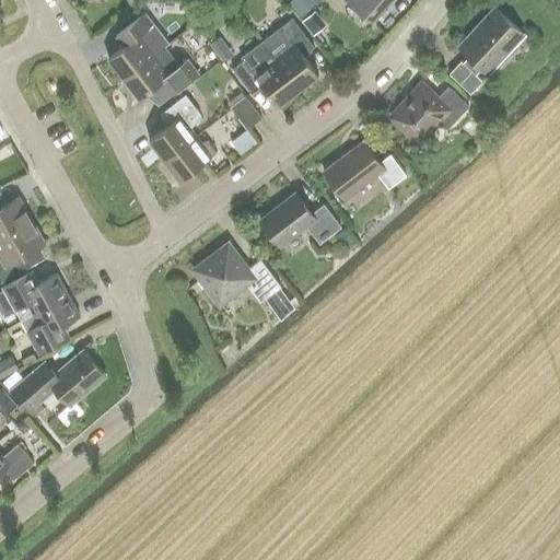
[(318,2),(316,0),(300,0),(291,9),(302,20),(318,2)]
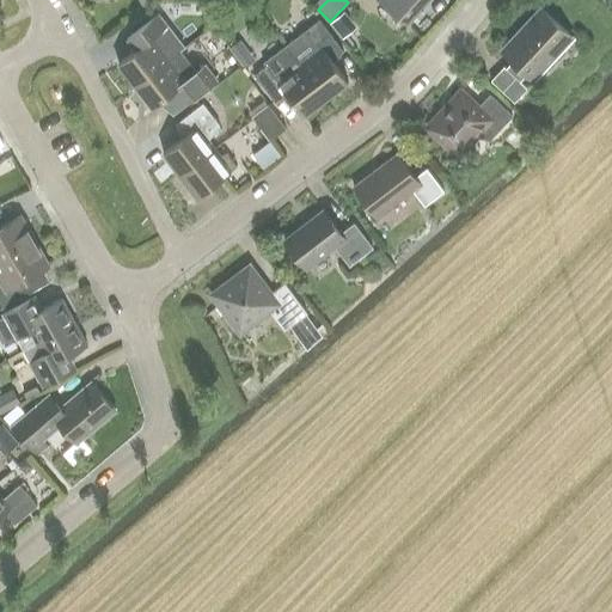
[(379,0),(411,29),(412,28),(409,24),(429,0),(379,0)]
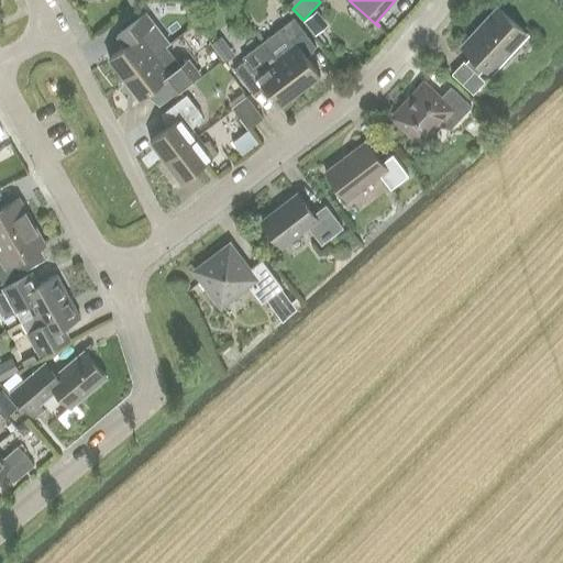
[(116,21),(119,26),(136,13),(133,8),(116,21)]
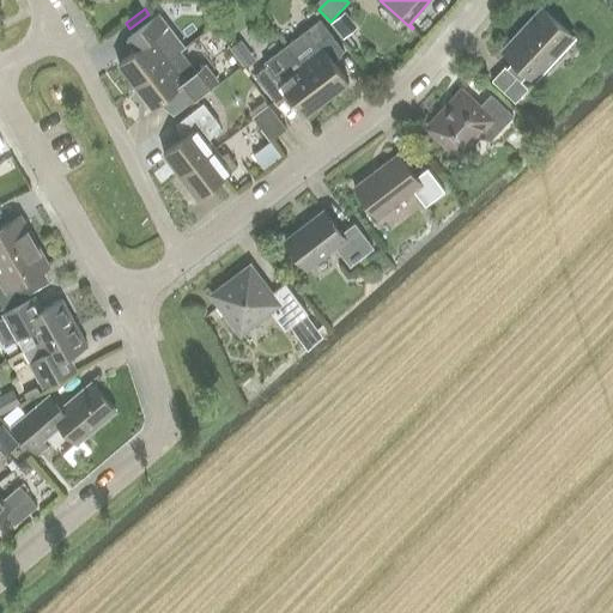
[(533,79),(572,37),(544,10),(503,52),(514,61),(507,68),(505,67),(492,80),(515,103),(528,89),(521,82),(528,74),(533,79)]
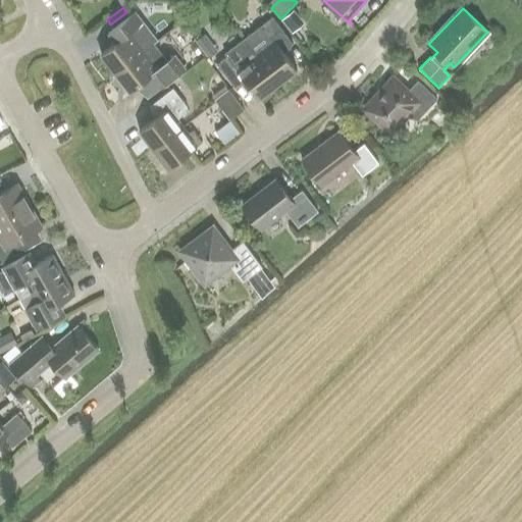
[(115,72),(145,50),(154,43),(157,41),(135,11),(111,30),(119,40),(101,54),(115,72)]
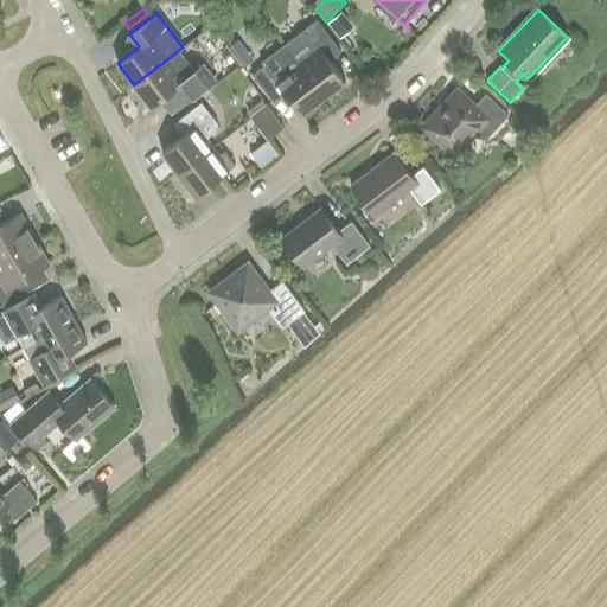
[(340,39),(351,31),(339,16),(328,24),(340,39)]
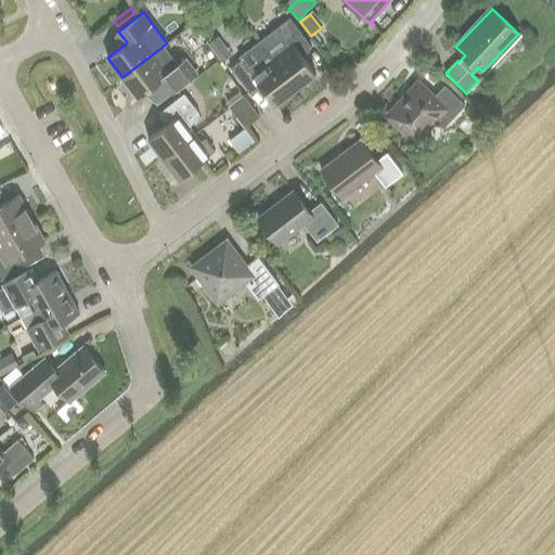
[(279,27),(259,41),(295,89),(315,74),(301,54),(311,47),(289,17),(278,27),(279,27)]
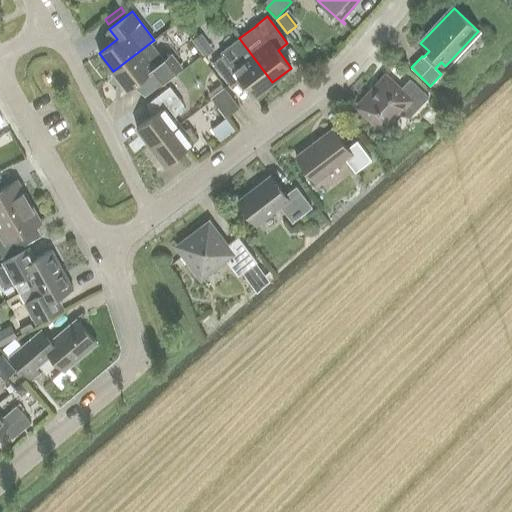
[(204,57),(213,50),(201,33),(191,40),(204,57)]
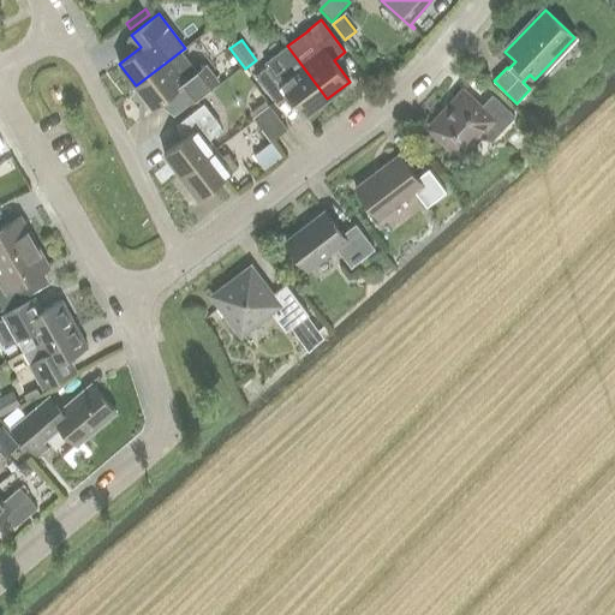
[(327,99),(287,46),(264,64),(267,67),(256,76),(276,103),(288,95),(305,117),(327,99)]
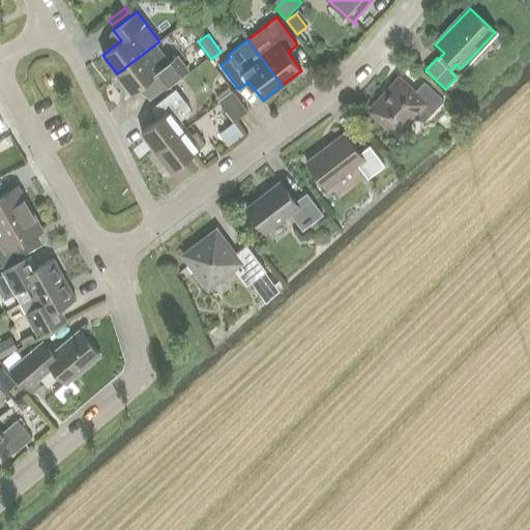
[(156,43),(147,51),(117,74),(131,93),(152,78),(160,89),(186,68),(177,57),(171,62),(156,43)]
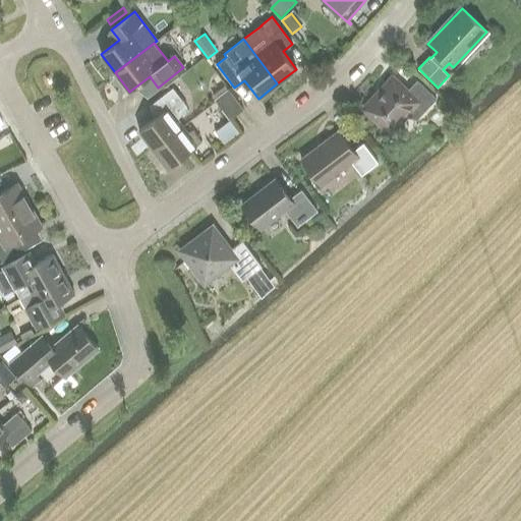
[(437,99),(417,80),(409,89),(392,73),(359,108),(390,137),(408,117),(416,119),(437,99)]
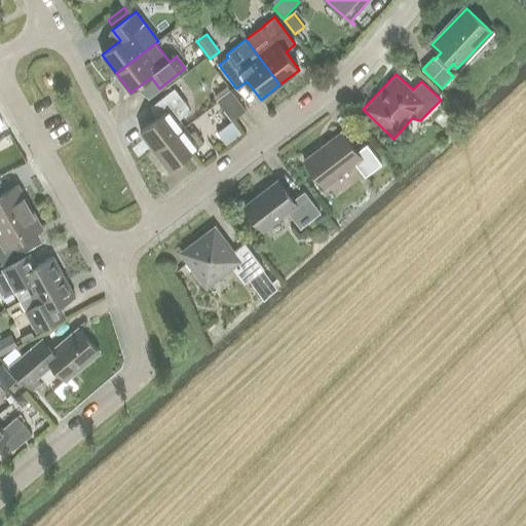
[(154,150),(184,126),(179,120),(183,116),(189,108),(175,89),(150,107),(158,117),(140,132),(153,149),(154,150)]
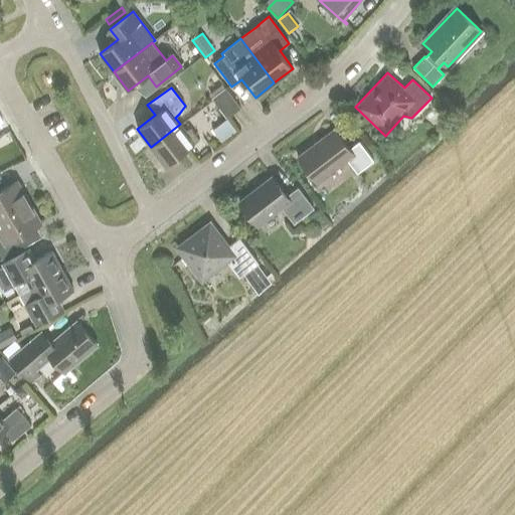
[(225,88),(211,99),(227,119),(240,109),(225,88)]
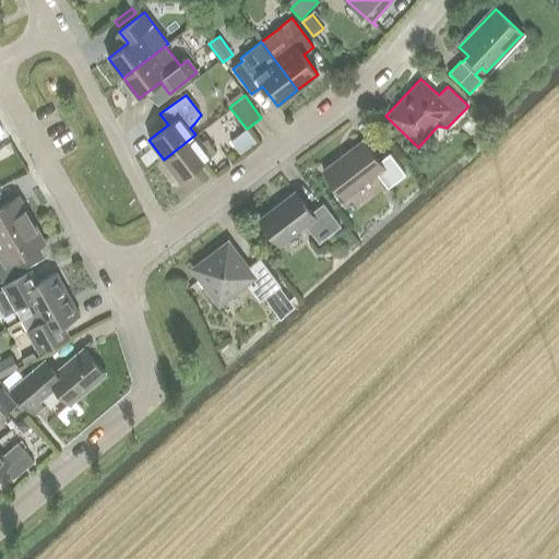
[(195,134),(164,159),(180,180),(216,152),(207,140),(201,142),(195,134)]
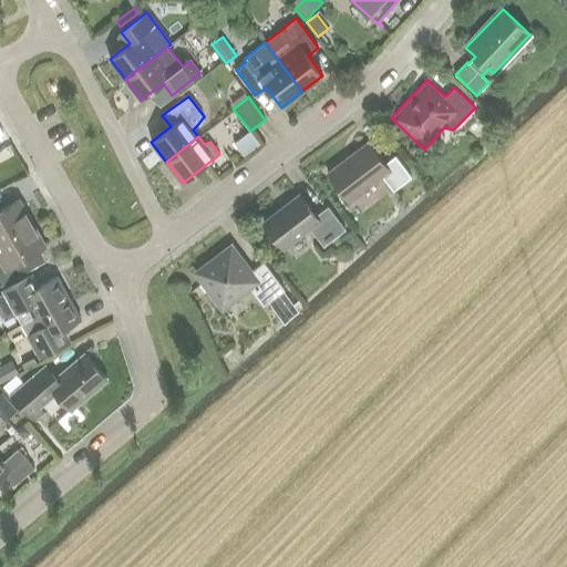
[(384,165),(381,161),(368,143),(328,174),(350,202),(382,177),(393,192),(411,177),(395,156),(384,165)]
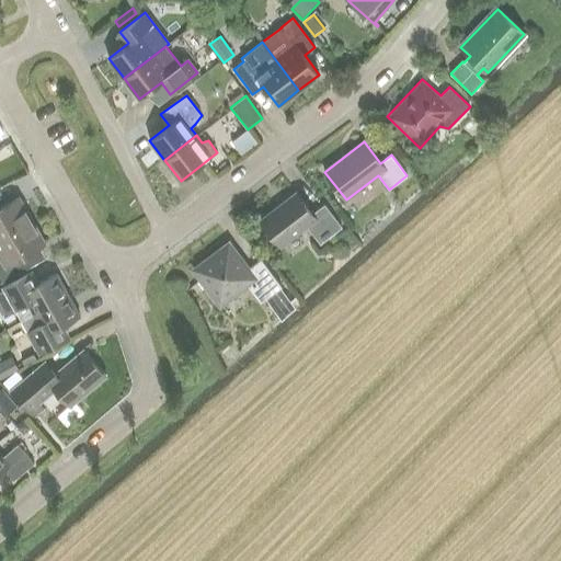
[(312,214),(296,193),(261,220),(281,247),(307,227),(320,243),(342,227),(324,205),(312,214)]
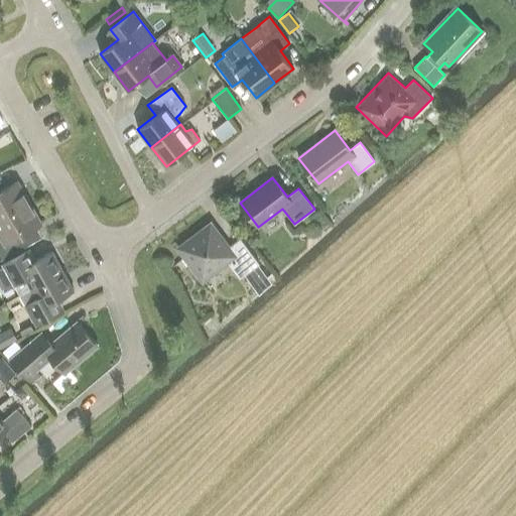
[(0,220),(28,204),(16,182),(0,191),(0,220)]
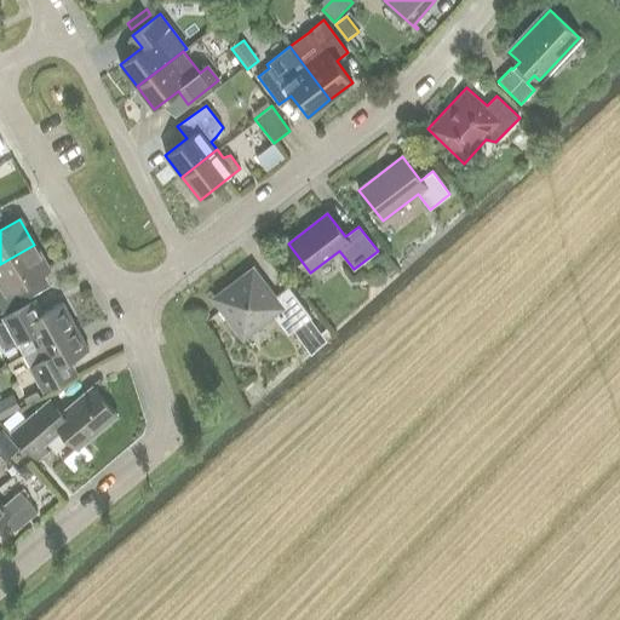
[(34,245),(0,264),(0,282),(0,285),(0,283),(0,310),(1,314),(34,296),(27,282),(49,270),(34,245)]
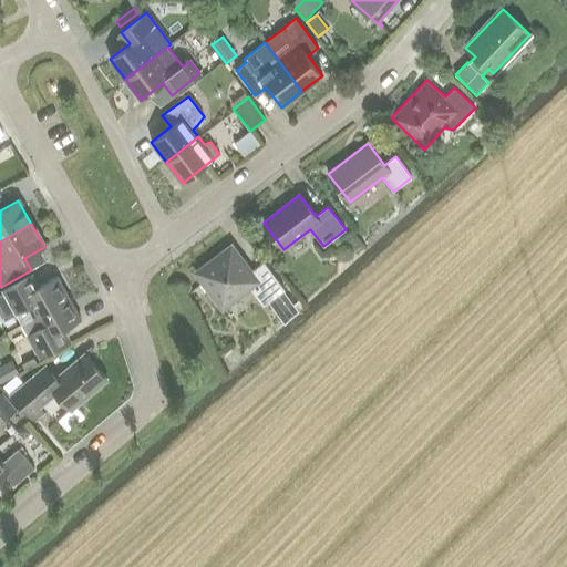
[(251,272),(232,246),(196,274),(210,292),(207,295),(217,308),(220,306),(223,309),(249,288),(264,307),(268,303),(284,291),(285,290),(264,263),(251,272)]
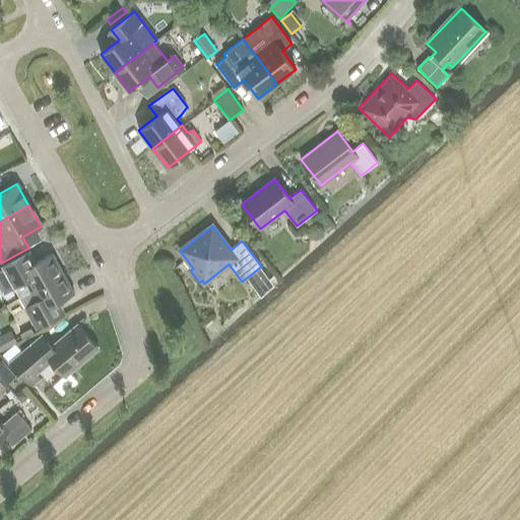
[(23,255),(2,267),(3,269),(13,287),(18,297),(19,299),(63,273),(52,254),(36,263),(29,252),(23,255)]
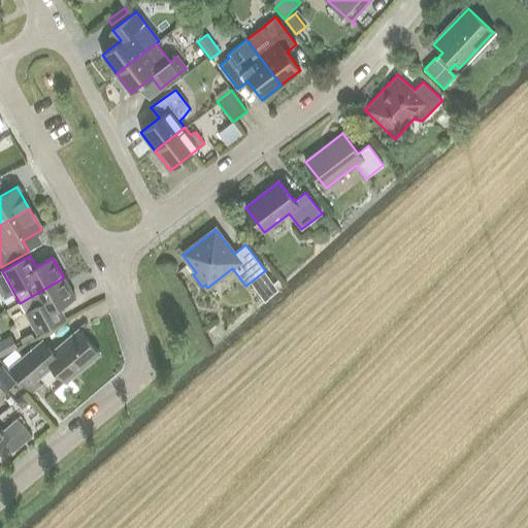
[(260,296),(274,286),(264,271),(250,283),(260,296)]
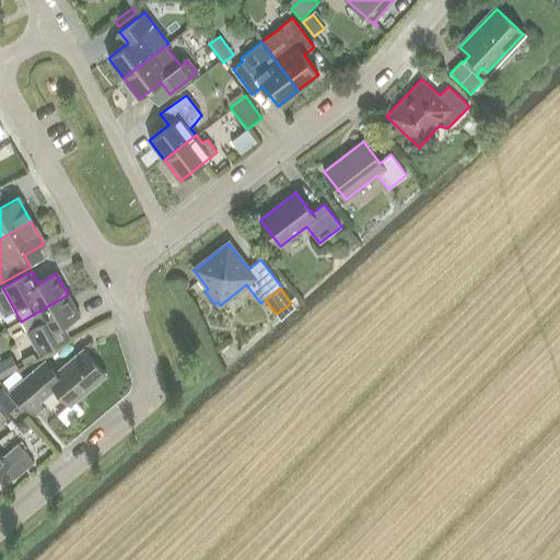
[(68,294),(21,322),(39,354),(70,337),(63,325),(80,316),(68,294)]
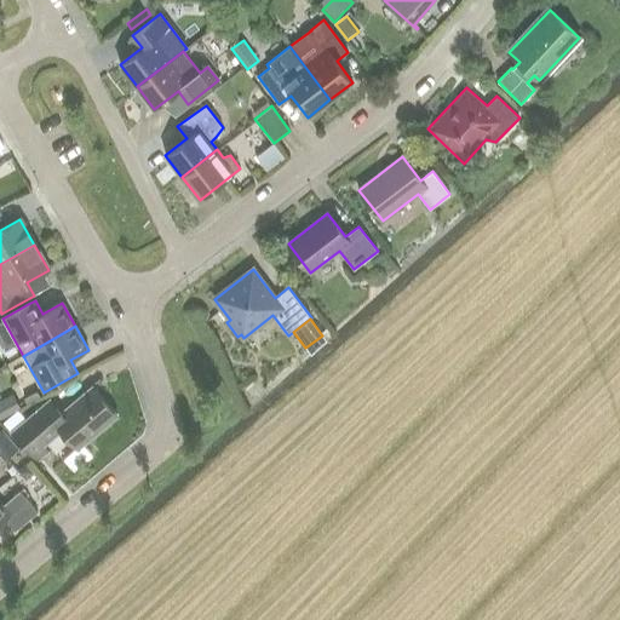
[(42,447),(61,431),(78,451),(118,415),(93,386),(75,402),(76,403),(63,415),(50,401),(27,420),(12,434),(38,464),(49,454),(42,447)]
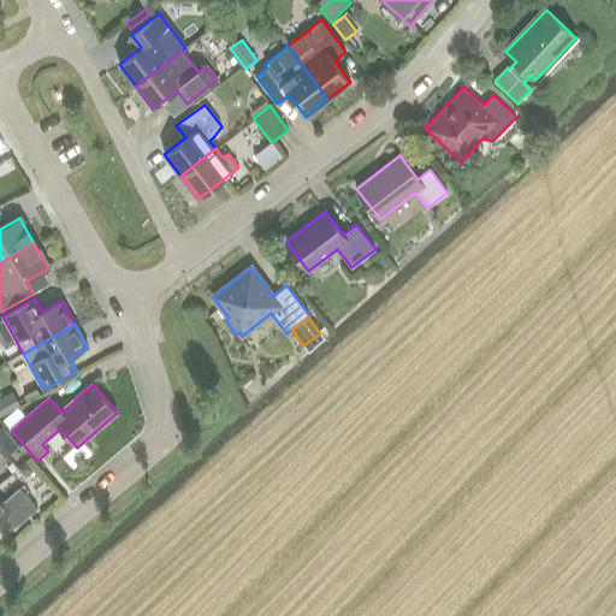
[(17,408),(10,396),(0,401),(0,415),(1,418),(17,408)]
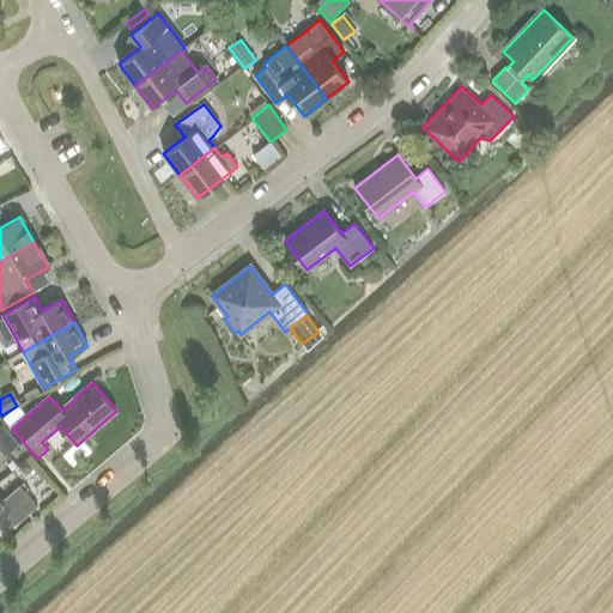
[(12,429),(26,416),(19,406),(4,419),(12,429)]
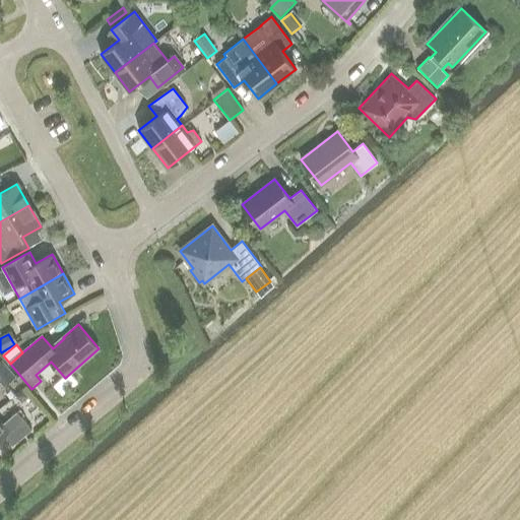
[(0,363),(0,379),(5,385),(14,377),(1,362),(0,363)]
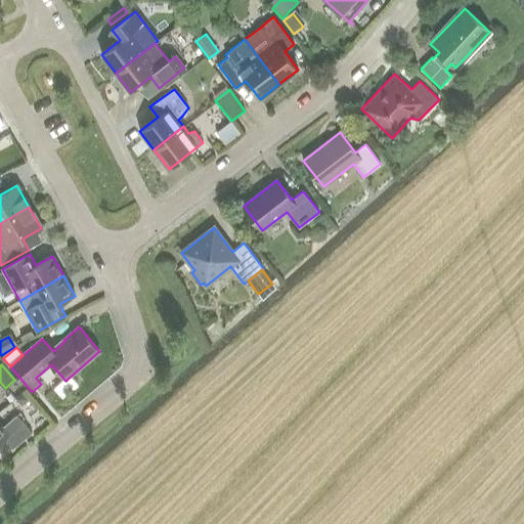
[(23,395),(16,400),(19,403),(25,403),(28,401),(23,395)]
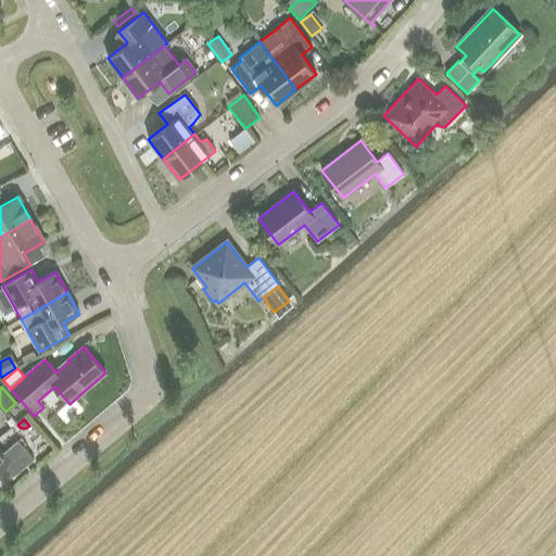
[(0,449),(0,470),(4,467),(13,478),(34,459),(17,441),(3,453),(0,449)]
